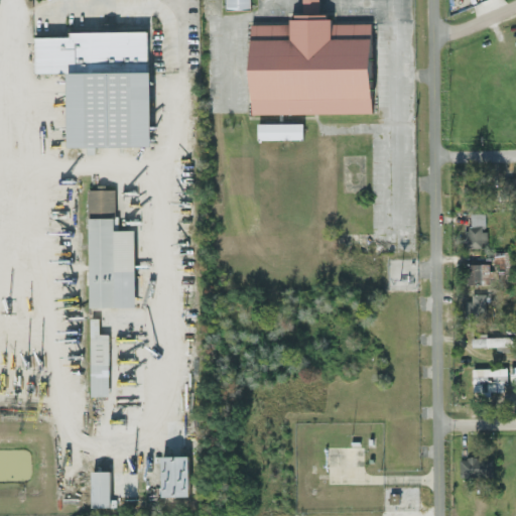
[(369,112),(369,21),(329,21),(329,11),(287,11),(287,22),(248,22),(248,112),(369,112)]
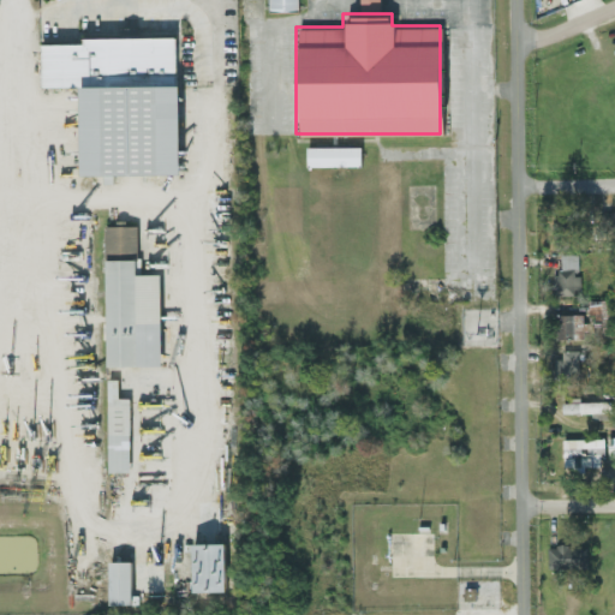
[(180,172),(179,35),(83,36),(83,42),(42,42),(42,85),(82,84),(83,173),(103,173),(105,183),(114,183),(114,173),(180,172)]
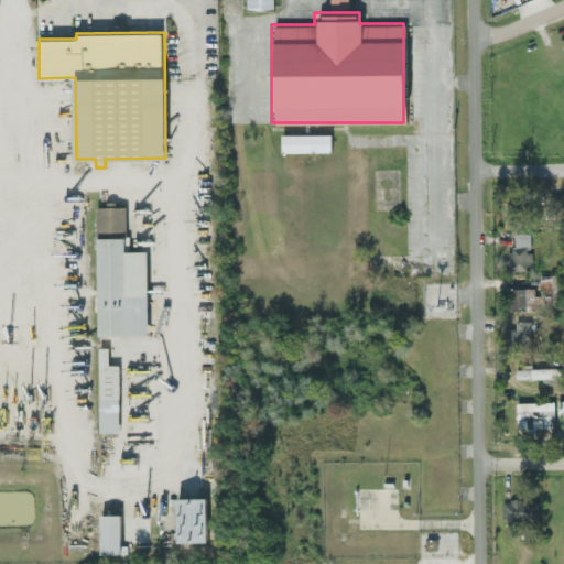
[(282,133),(282,151),(332,151),(331,132),(282,133)]
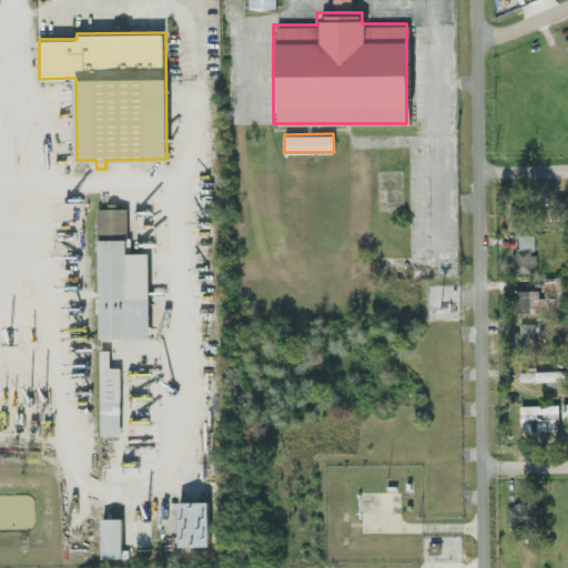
[(567,208),(567,193),(555,194),(556,208),(567,208)]
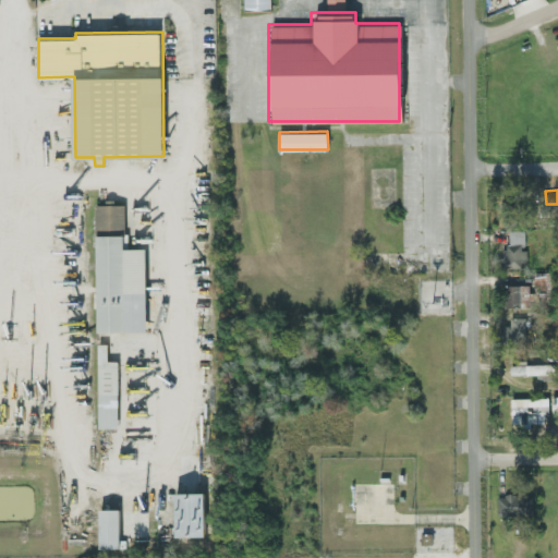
[(147,330),(146,247),(125,247),(124,203),(95,204),(95,231),(97,231),(97,330),(147,330)]
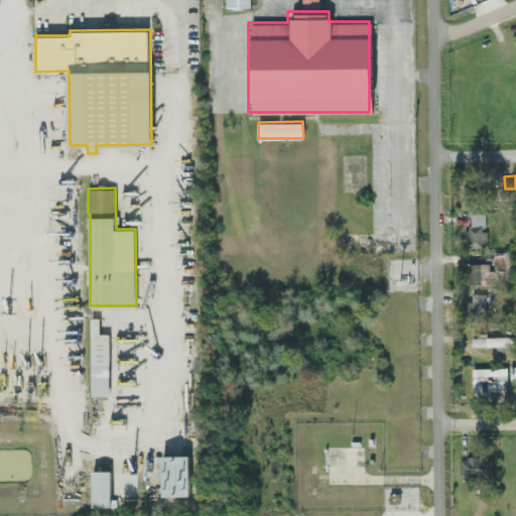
[(484,212),(471,212),(472,227),(465,227),(466,246),(487,246),(487,230),(485,230),(484,212)]
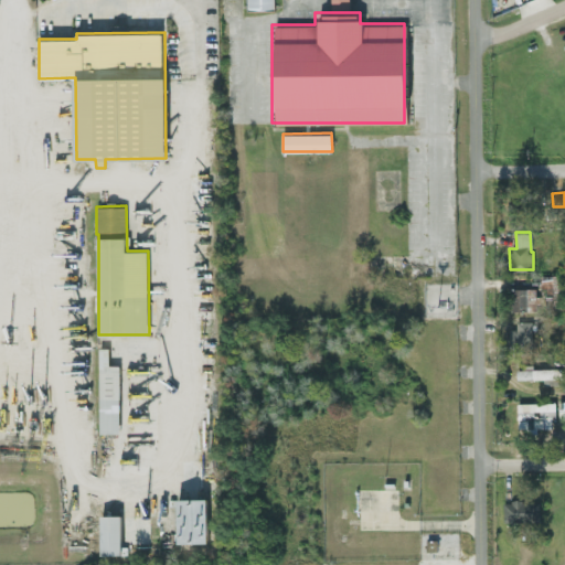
[(541,287),(547,288),(546,307),(562,308),(563,275),(541,274),(541,287)]
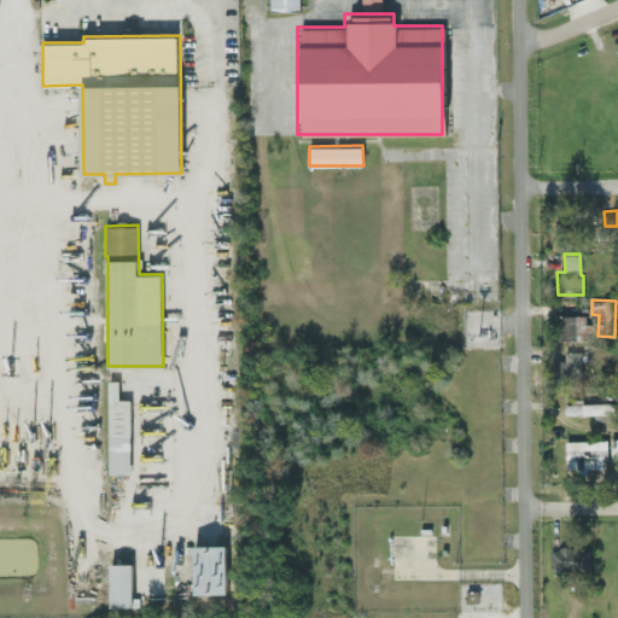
[(559,339),(587,338),(586,314),(558,315),(559,339)]
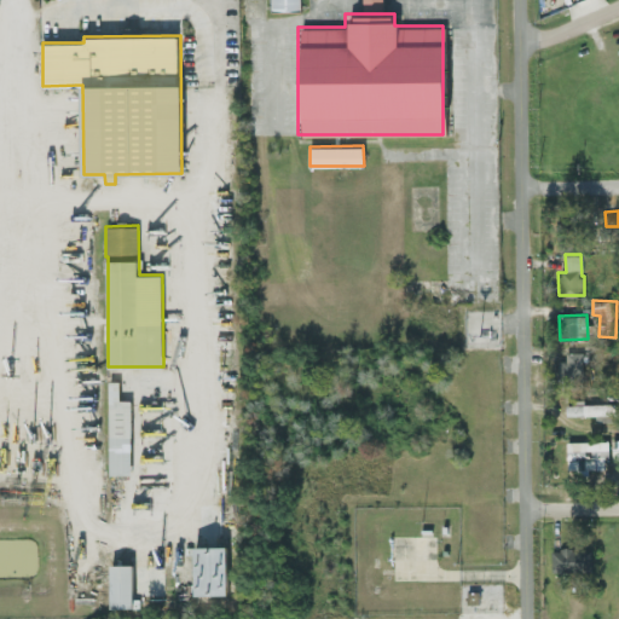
[(562,387),(583,387),(583,351),(566,351),(566,359),(557,359),(559,371),(562,371),(562,387)]
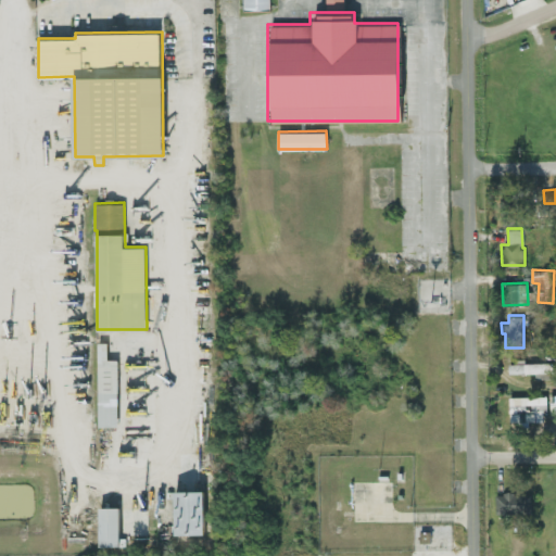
[(118,425),(117,357),(108,358),(106,341),(98,341),(98,426),(118,425)]
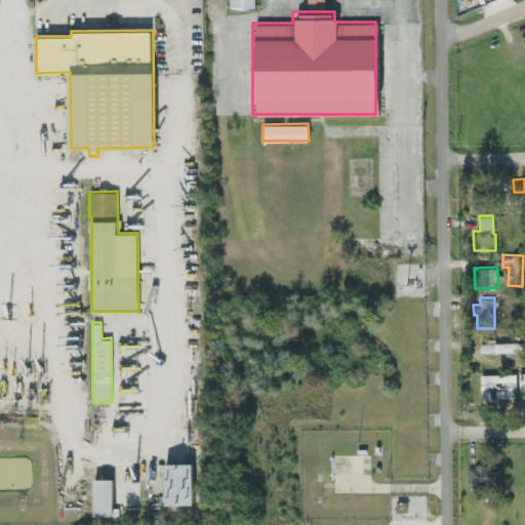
[(506,357),(524,356),(524,341),(495,342),(495,339),(480,339),(480,352),(506,351),(506,357)]
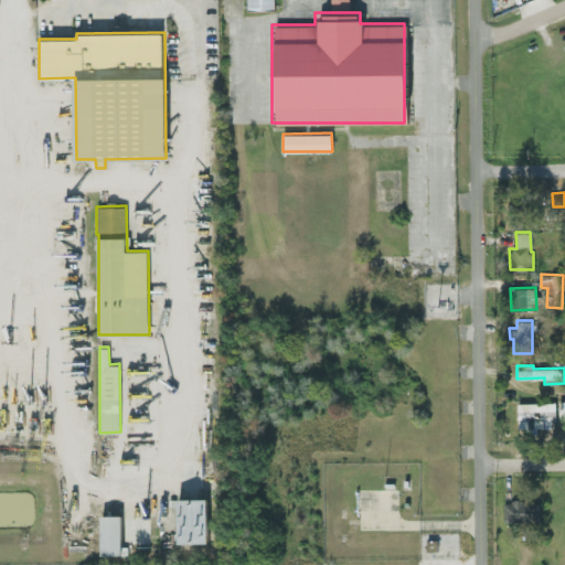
[(208,498),(178,498),(178,542),(209,542),(208,498)]
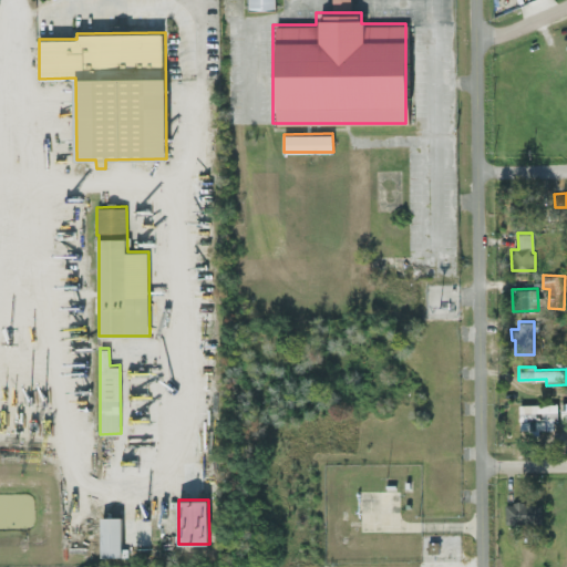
[(505,523),(542,522),(542,501),(505,502),(505,523)]
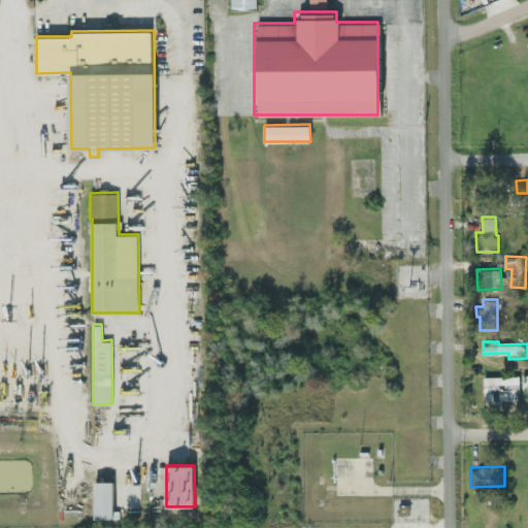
[(94,481),(95,518),(114,518),(113,481),(94,481)]
